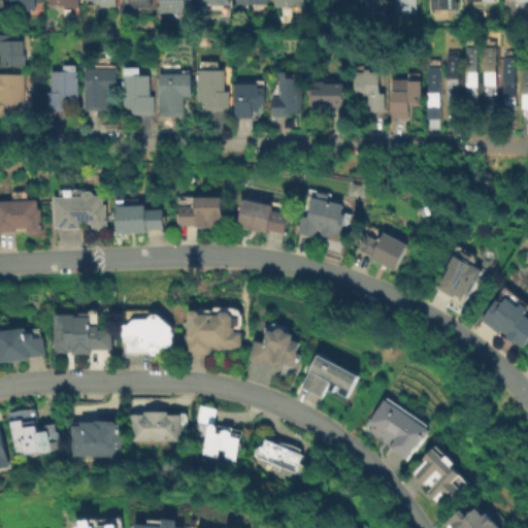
[(41,0),(41,3),(34,3),(34,10),(10,11),(10,0),(41,0)]
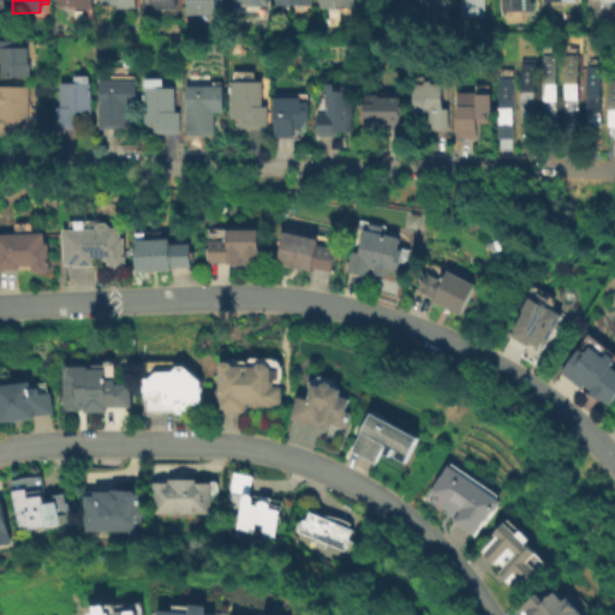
[(93,0),(93,10),(75,10),(75,6),(58,7),(57,0),(93,0)]
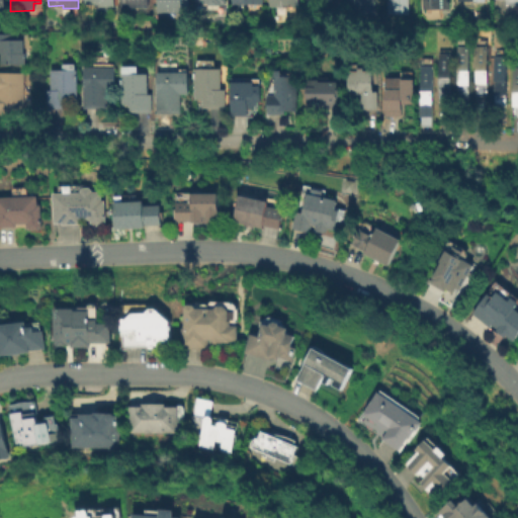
[(147,0),(148,7),(120,8),(120,0),(147,0)]
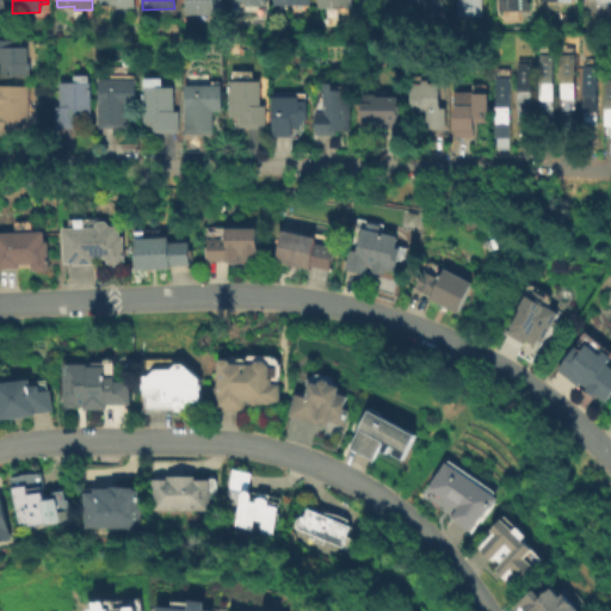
[(211,14),(185,16),(185,0),(220,0),(221,2),(211,2),(211,14)]
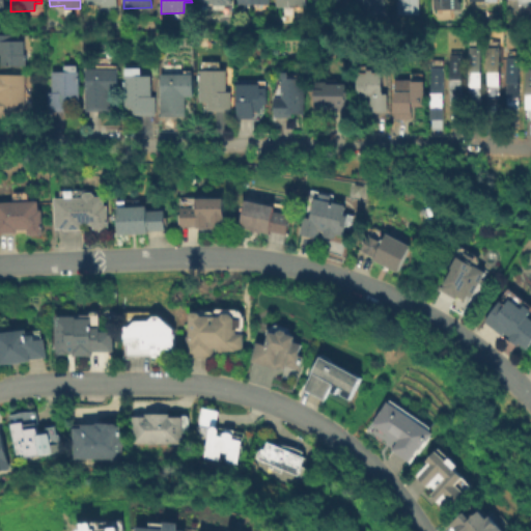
[(383,0),(384,14),(363,15),(362,0),(383,0)]
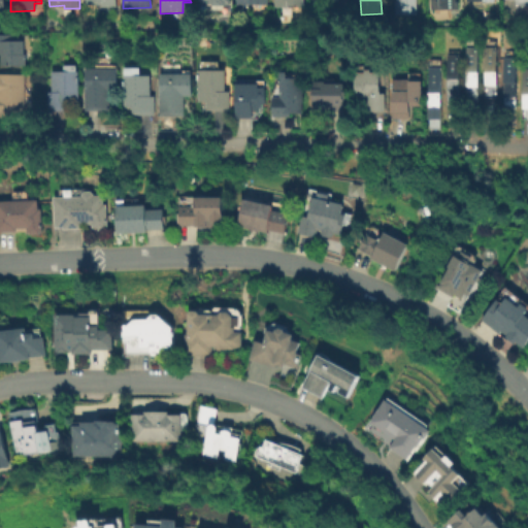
[(416,0),(416,12),(395,13),(395,0),(416,0)]
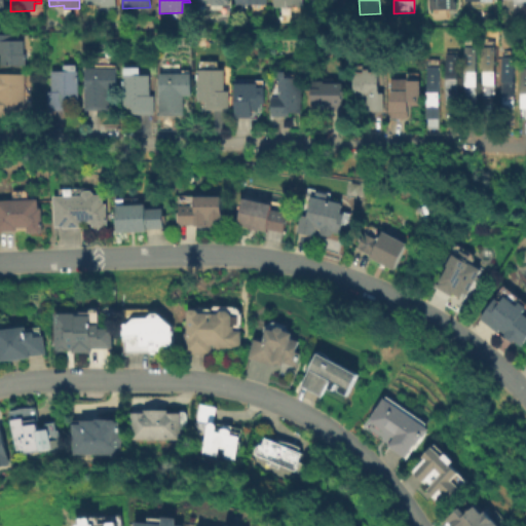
[(454,0),(454,1),(456,1),(456,7),(430,8),(429,0),(454,0)]
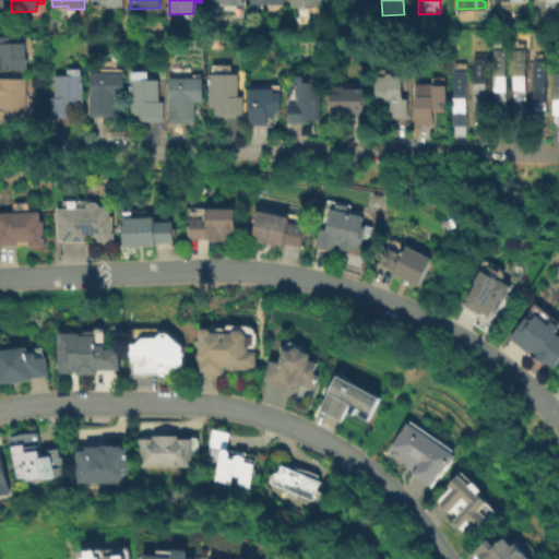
[(0,37),(14,37),(14,43),(24,43),(24,58),(26,58),(26,69),(0,69),(0,37)]
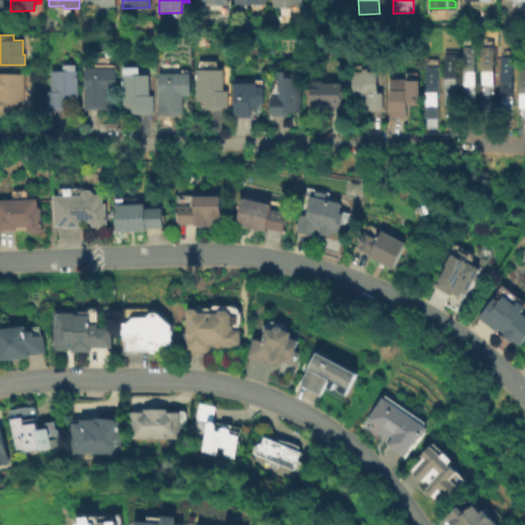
[(494,46),(495,95),(484,95),(484,46),(494,46)]
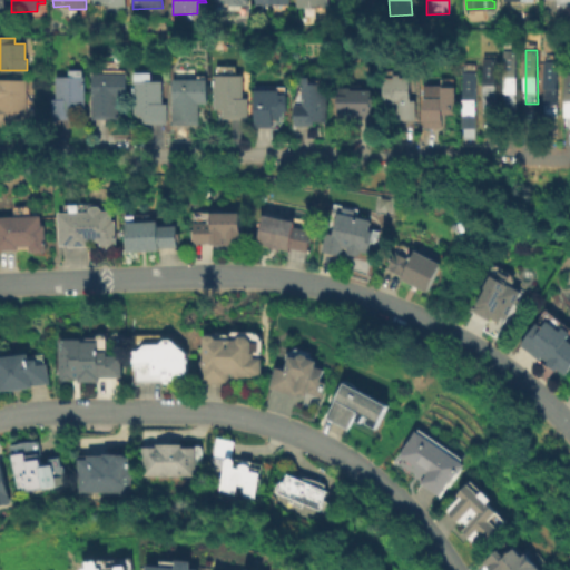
[(516,55),(514,107),(503,107),(504,53),(516,55)]
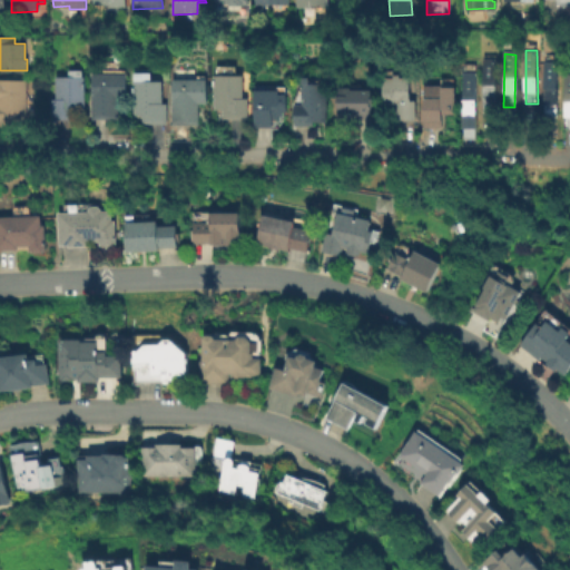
[(494,60),(494,126),(482,126),(483,59),(494,60)]
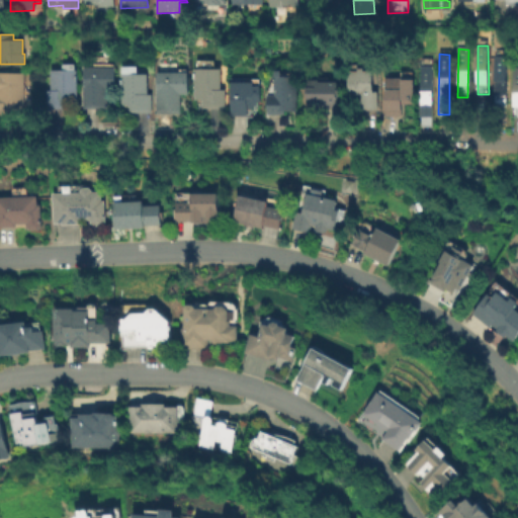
[(507,58),(507,106),(496,106),(496,58),(507,58)]
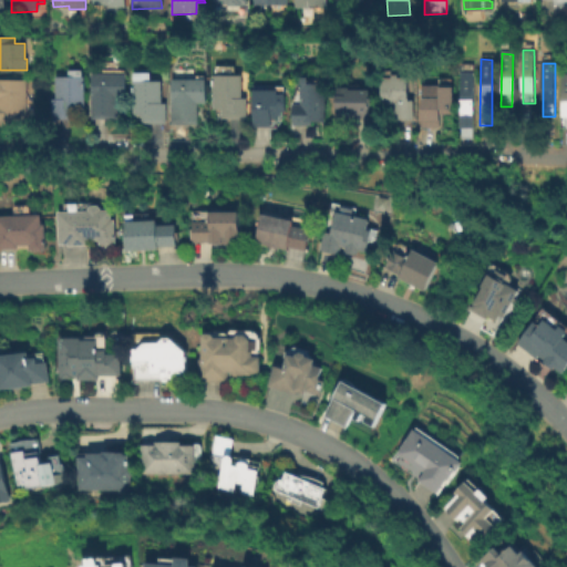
[(237,66),(238,75),(214,75),(215,68),(237,66)]
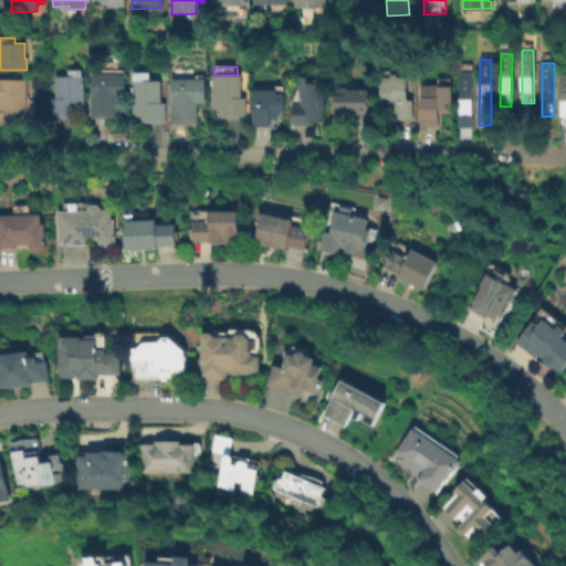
[(79,71),(79,77),(82,77),(82,111),(73,112),(73,119),(48,119),(48,100),(52,100),(52,77),(66,77),(66,71),(79,71)]
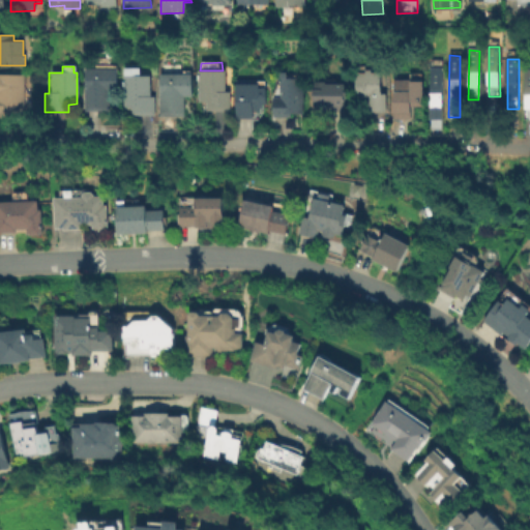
[(116,67),(116,71),(115,71),(116,92),(108,92),(108,113),(84,112),(84,70),(86,70),(86,68),(108,68),(108,67),(116,67)]
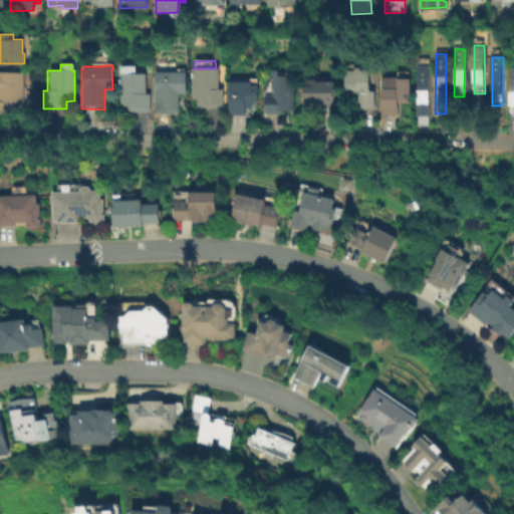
[(134,74),(118,74),(117,74),(118,67),(134,65),(134,74)]
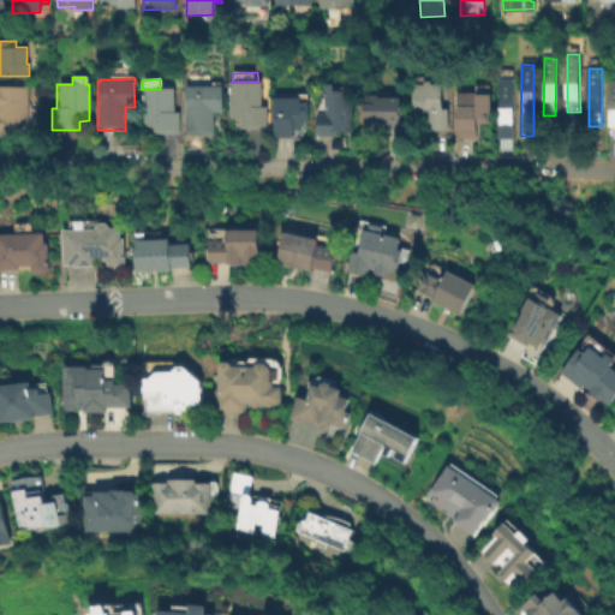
[(514,82),(514,153),(500,153),(501,81),(514,82)]
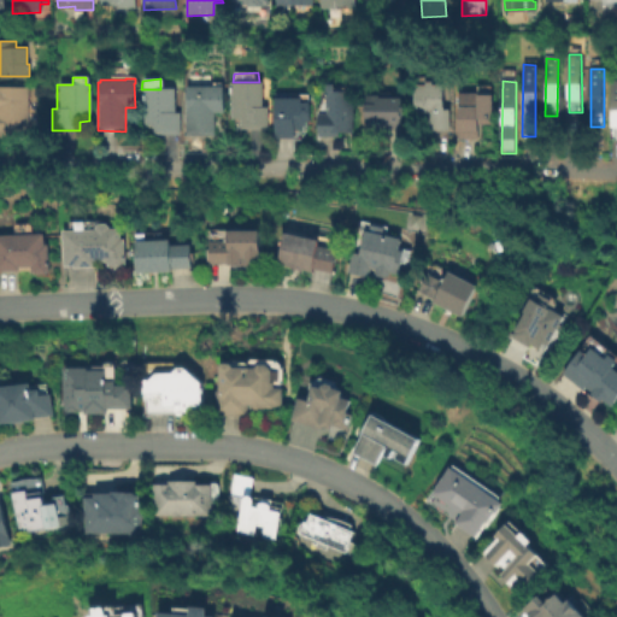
[(429,82),(429,87),(440,86),(440,111),(447,111),(447,131),(427,131),(425,113),(412,113),(411,86),(422,86),(422,82),(429,82)]
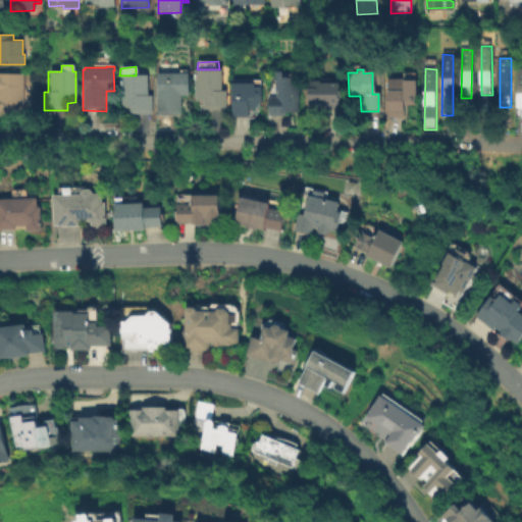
[(224,92),(225,110),(202,110),(202,101),(194,101),(194,70),(220,70),(220,91),(224,92)]
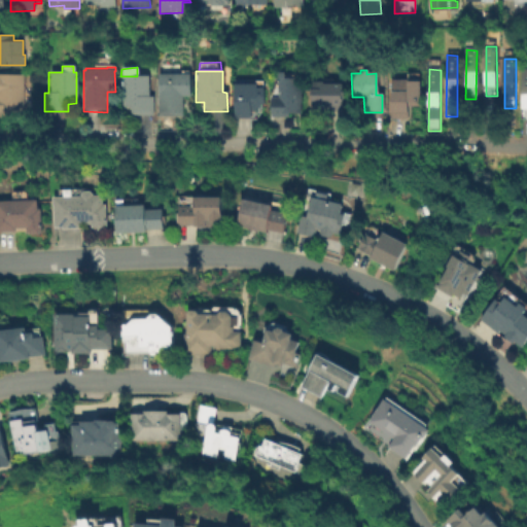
[(287,113),(287,117),(271,117),(270,98),(277,98),(276,72),(299,71),(300,113),(287,113)]
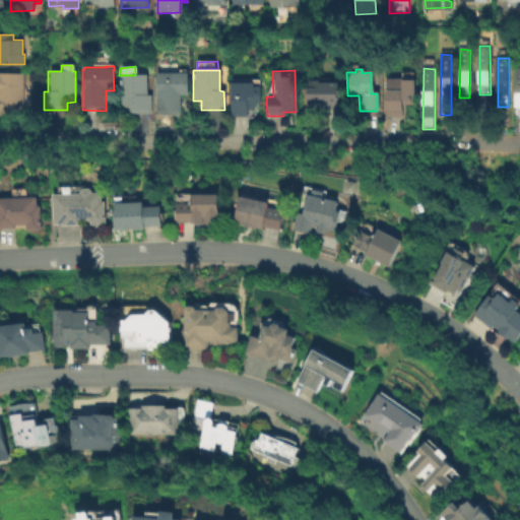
[(0,73),(24,73),(24,116),(0,116),(0,73)]
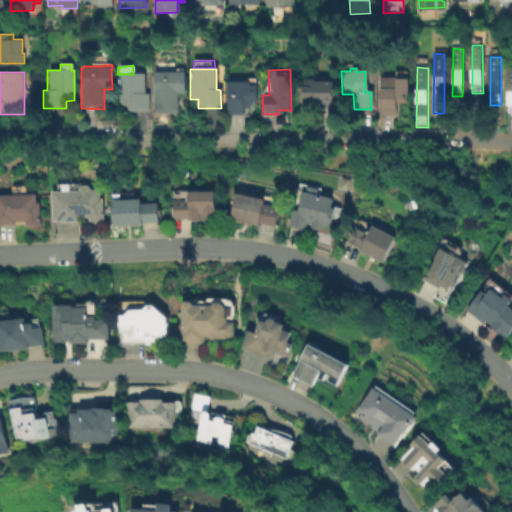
[(184,72),(184,94),(175,94),(176,113),(154,113),(153,73),(184,72)]
